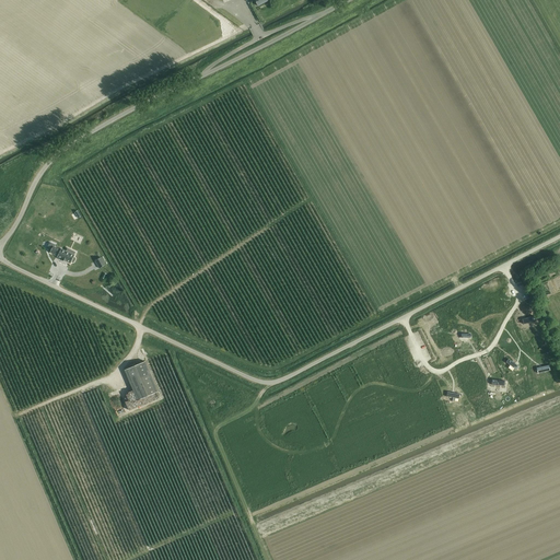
[(49,244),(47,248),(47,251),(50,252),(50,253),(58,256),(57,257),(62,259),(61,260),(66,263),(66,261),(71,264),(71,263),(73,263),(74,263),(76,259),(76,258),(73,257),(74,256),(61,249),(60,251),(55,247),(56,245),(51,243),(49,244)]
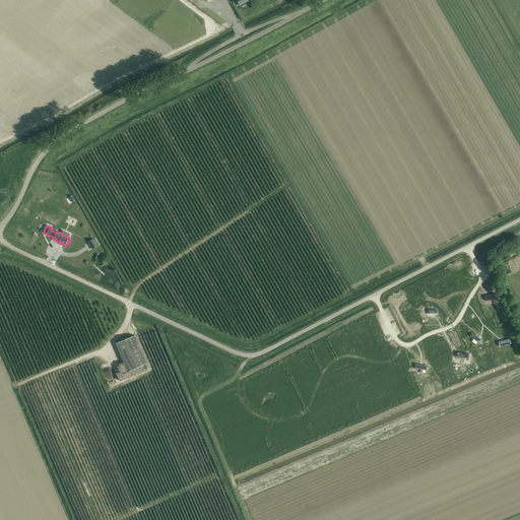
[(94,239),(88,242),(92,249),(99,246),(94,239)]
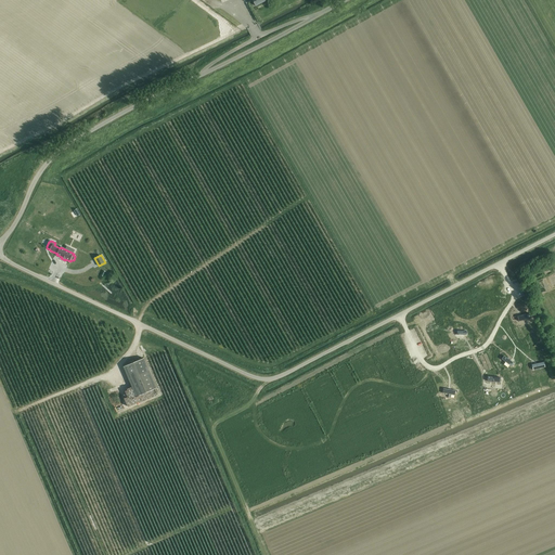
[(514,363),(504,356),(502,359),(512,365),(514,363)]
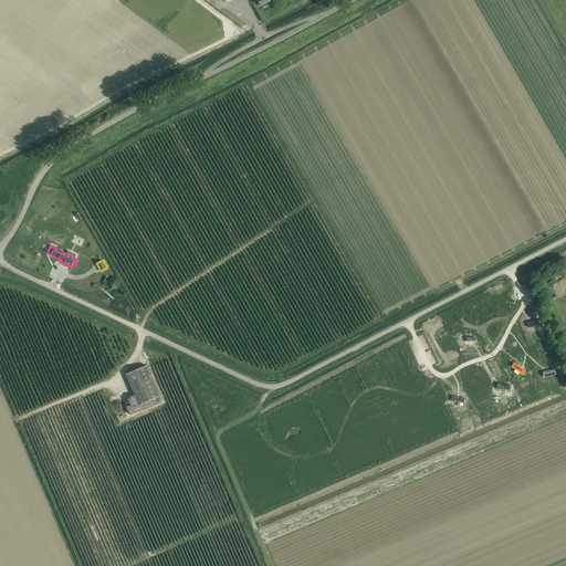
[(139,405),(160,396),(147,366),(126,374),(139,405)]
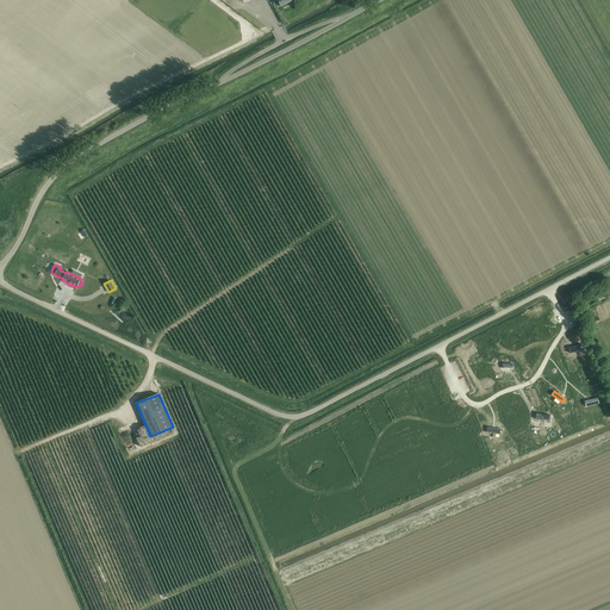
[(566,422),(560,425),(566,440),(573,437),(566,422)]
